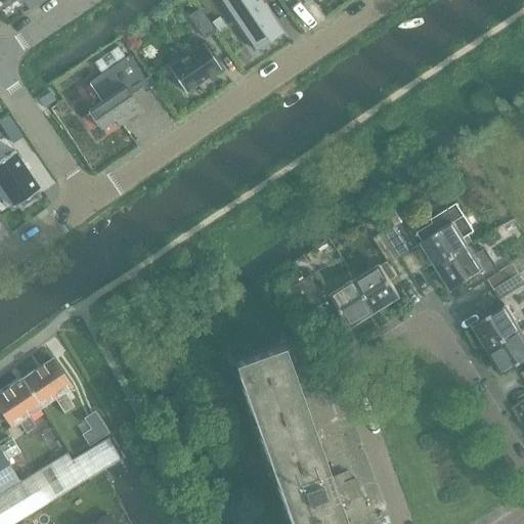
[(38,4),(35,0),(26,0),(24,2),(30,10),(38,4)]
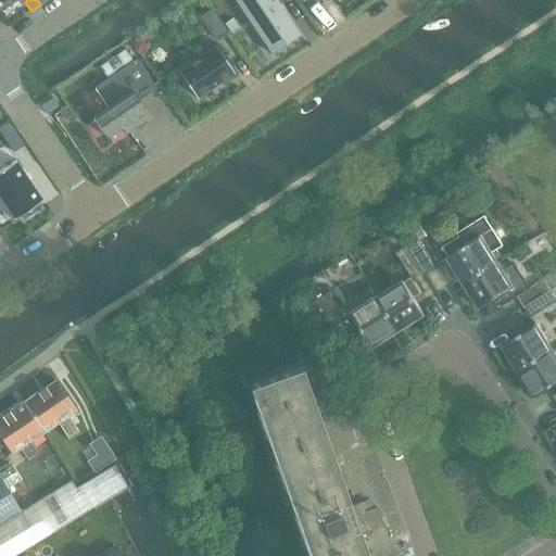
[(300,35),(276,0),(234,0),(272,54),(273,54),(272,53),(299,35),(300,36),(300,35)]
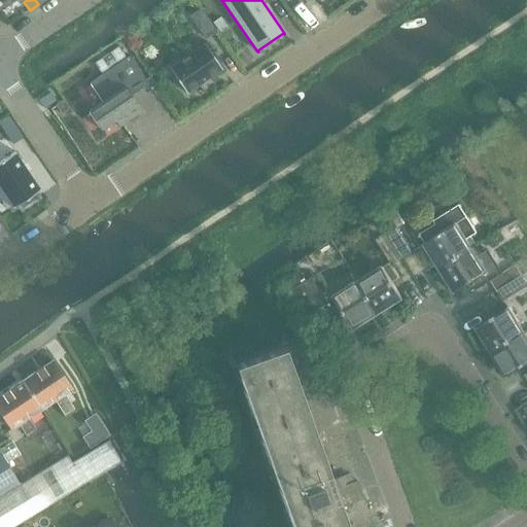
[(220,20),(213,25),(220,35),(227,30),(220,20)]
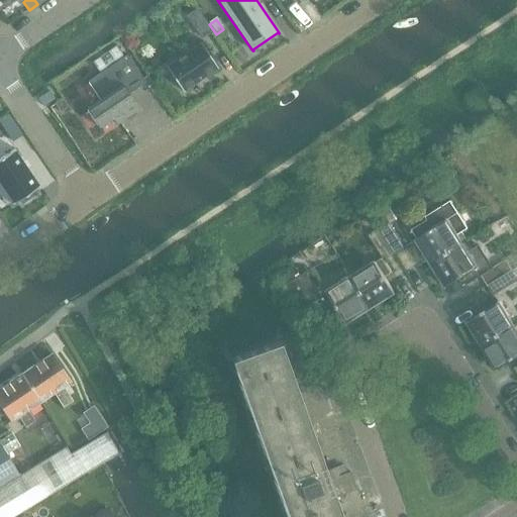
[(208,27),(204,20),(194,27),(199,33),(208,27)]
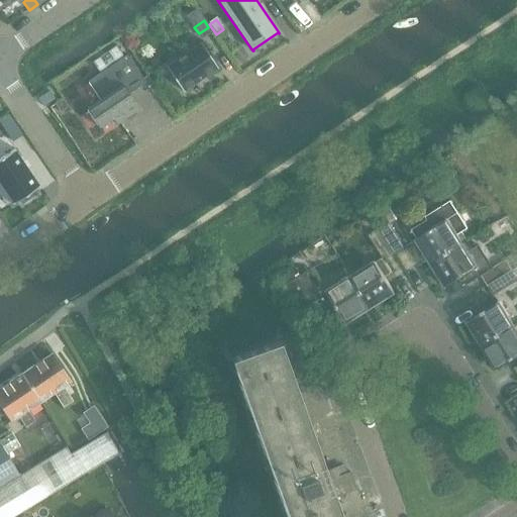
[(183,92),(218,69),(202,44),(167,68),(183,92)]
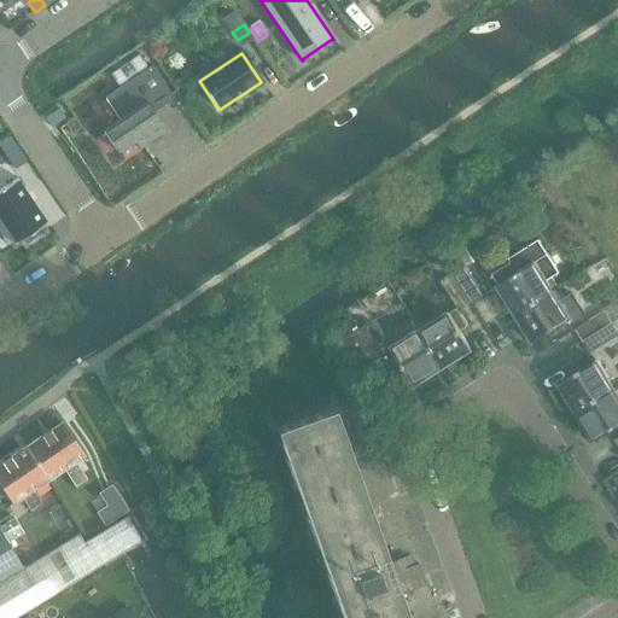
[(121,121),(104,132),(118,152),(120,152),(118,150),(132,140),(139,150),(167,130),(155,112),(173,100),(174,99),(152,66),(105,98),(106,99),(121,121)]
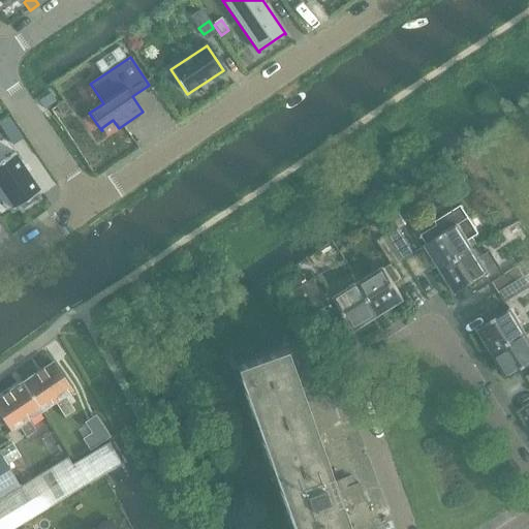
[(56,101),(51,94),(39,101),(44,110),(56,101)]
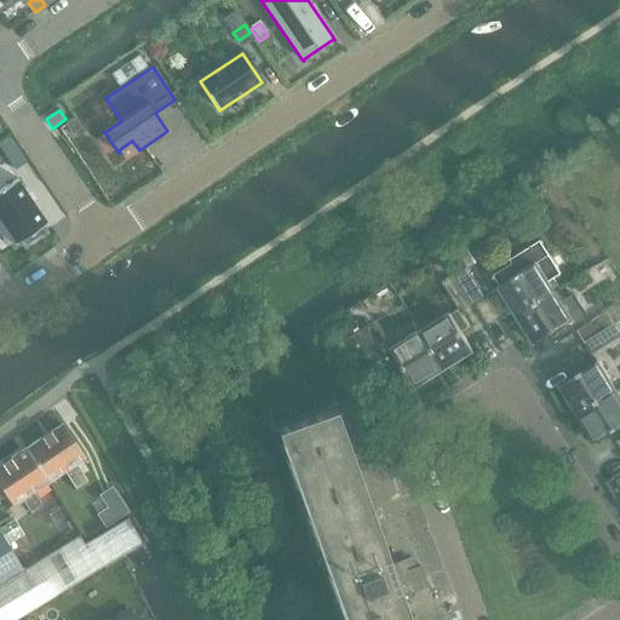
[(75,119),(67,125),(73,135),(82,128),(76,119),(75,119)]
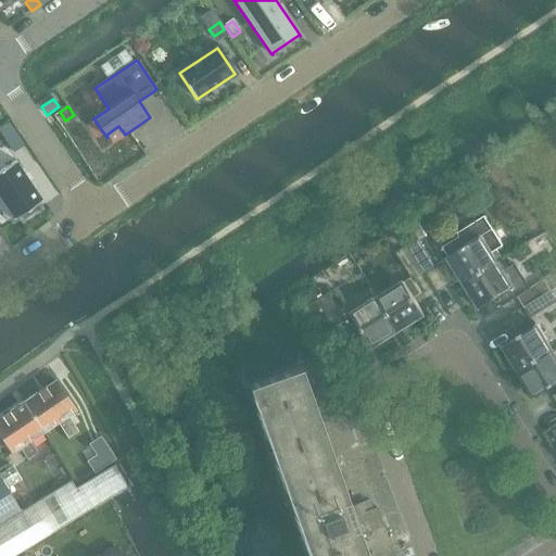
[(0,171),(0,196),(15,218),(13,219),(14,220),(21,216),(23,219),(39,210),(36,205),(43,201),(42,200),(40,201),(15,163),(17,162),(16,161),(0,171)]
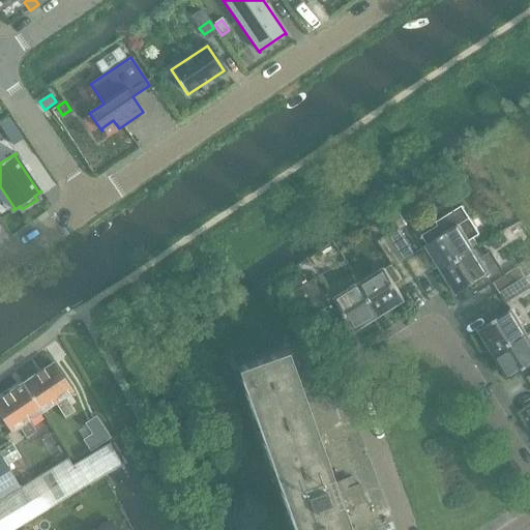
[(436,223),(439,226),(422,236),(429,244),(428,245),(442,270),(479,247),(473,238),(480,234),(463,206),(436,223)]
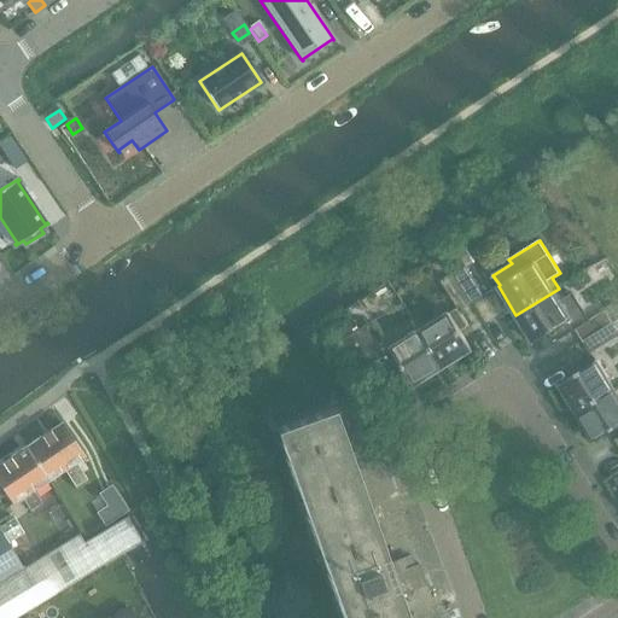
[(466,251),(459,256),(465,266),(466,267),(473,262),(466,251)]
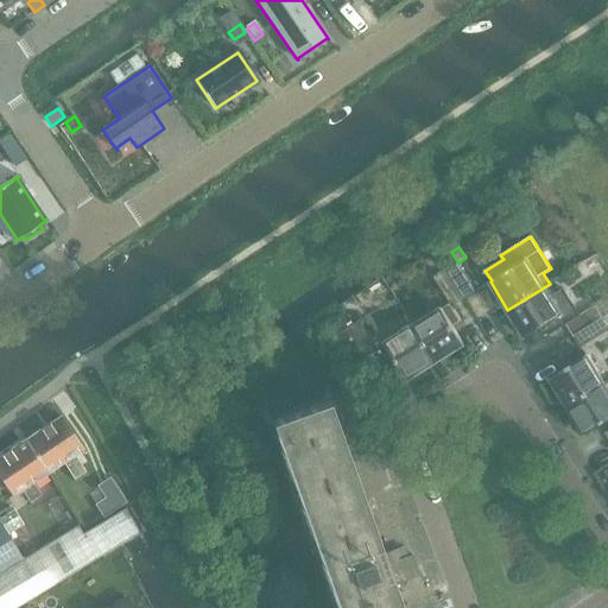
[(445,270),(464,299),(476,292),(458,263),(457,261),(445,270)]
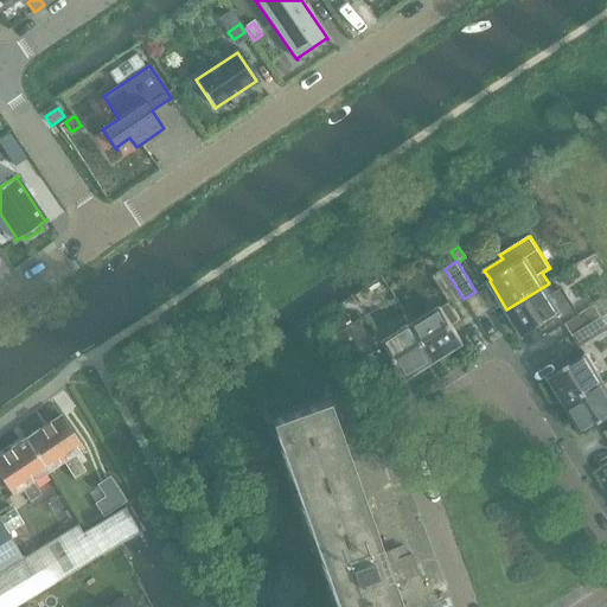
[(445,269),(433,278),(451,306),(464,299),(445,269)]
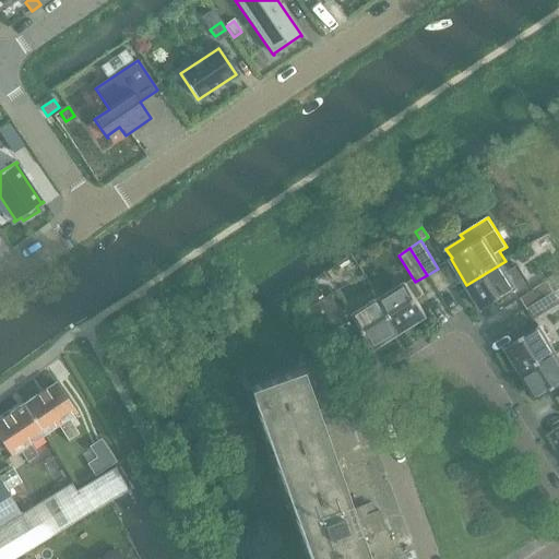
[(506,261),(466,285),(483,310),(497,301),(502,310),(520,298),(526,309),(554,293),(547,281),(533,289),(518,265),(511,270),(506,261)]
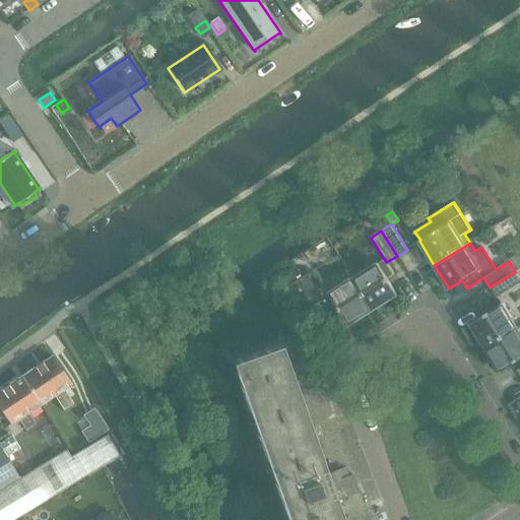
[(353,278),(373,310),(397,295),(378,264),(353,278)]
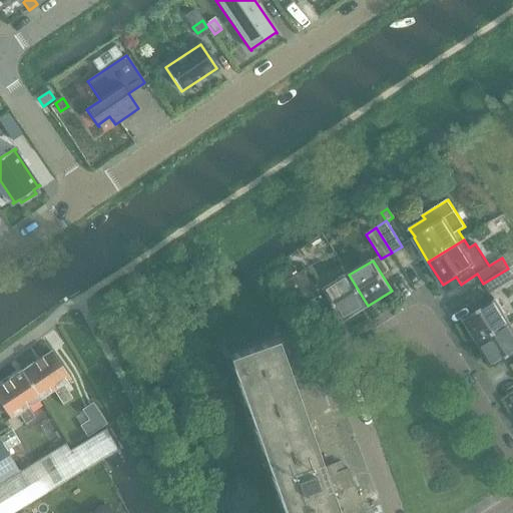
[(512,276),(508,269),(483,284),(490,294),(512,279),(512,276)]
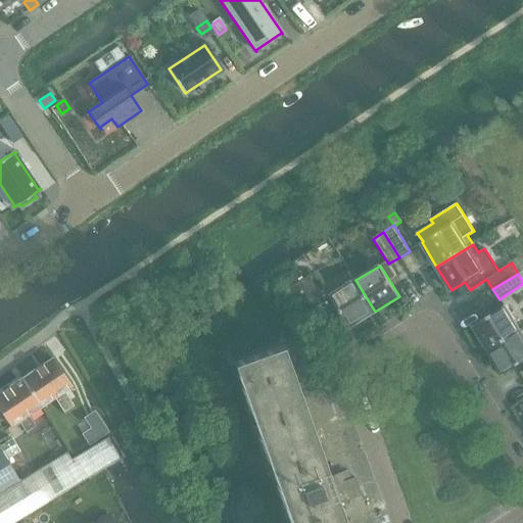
[(310,276),(299,282),(315,307),(326,301),(310,276)]
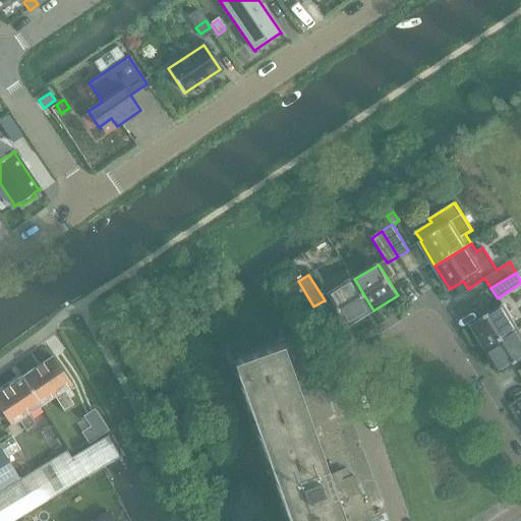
[(354,279),(330,294),(349,326),(373,310),(354,279)]
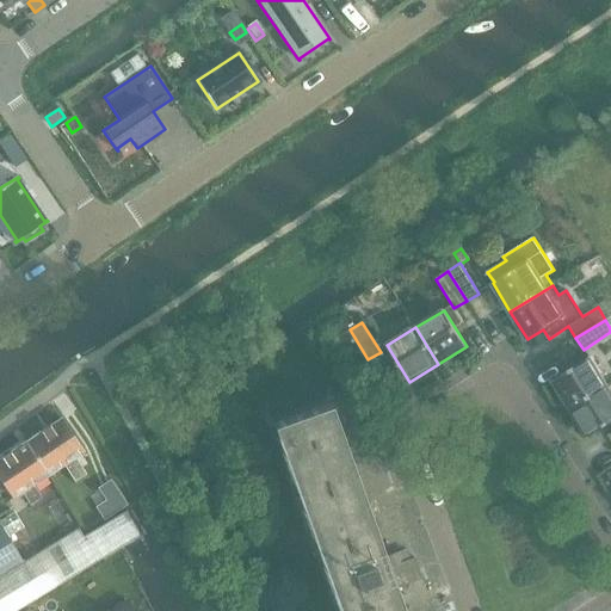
[(350,329),(338,337),(356,366),(368,359),(350,329)]
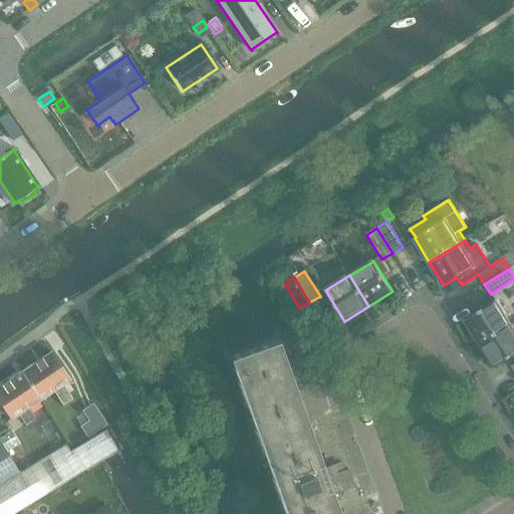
[(496,300),(466,319),(480,343),(511,324),(496,300)]
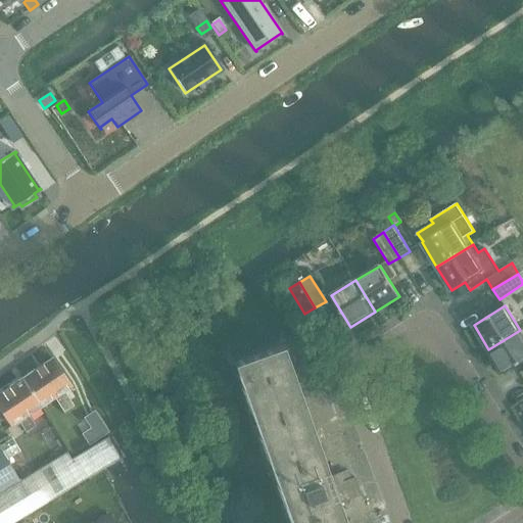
[(522,334),(520,330),(488,349),(504,374),(522,362),(522,334)]
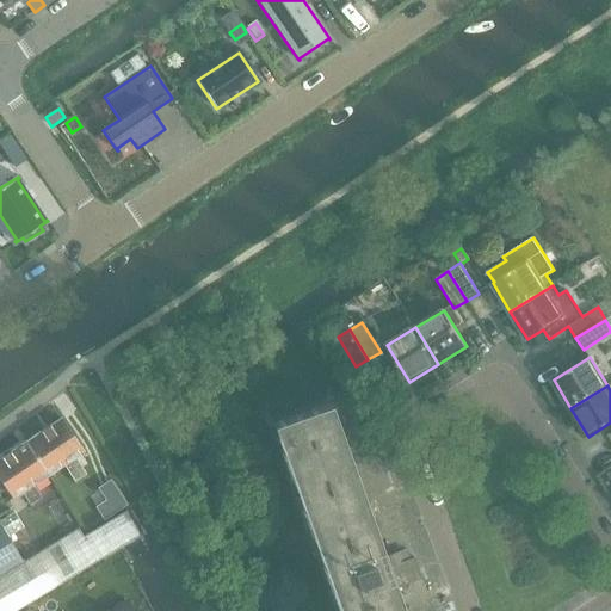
[(74,458),(82,452),(61,420),(26,443),(49,475),(63,466),(75,482),(86,475),(74,458)]
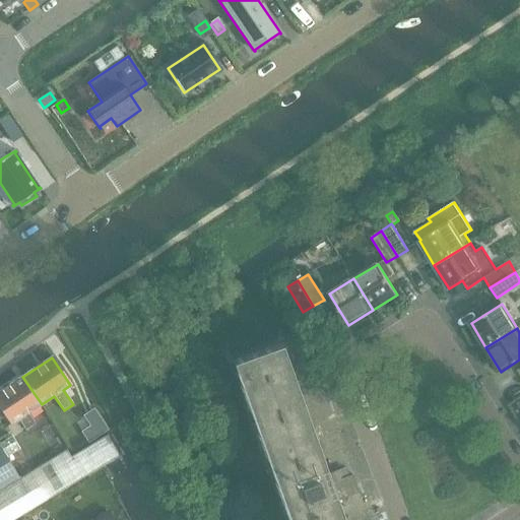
[(22,377),(0,391),(0,406),(11,425),(18,419),(25,431),(36,425),(28,413),(42,404),(22,377)]
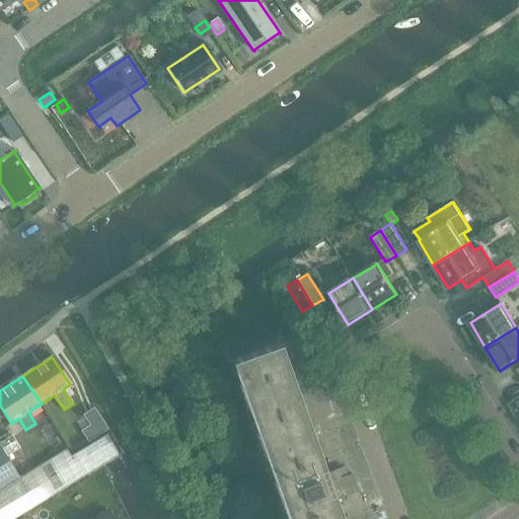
[(89,426),(81,431),(88,443),(108,429),(93,408),(83,416),(89,426)]
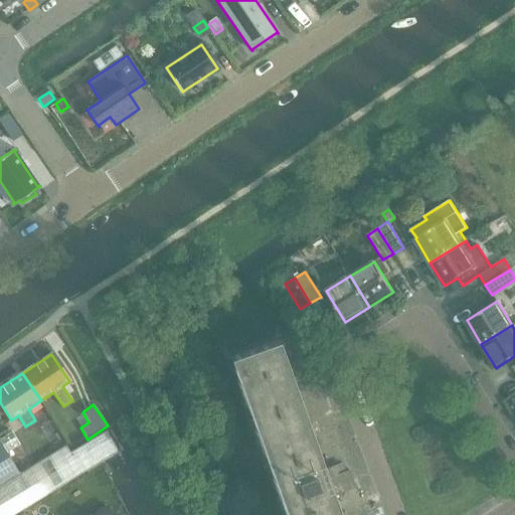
[(0,514),(14,514),(118,453),(106,431),(70,453),(66,445),(19,474),(0,442),(0,514)]
